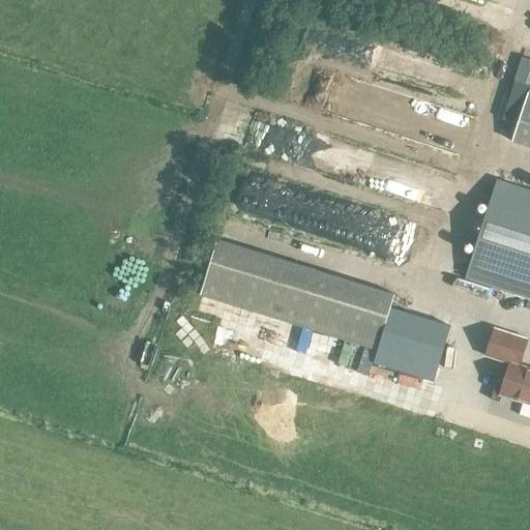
[(529,86),(529,61),(523,59),(516,81),(529,86)]
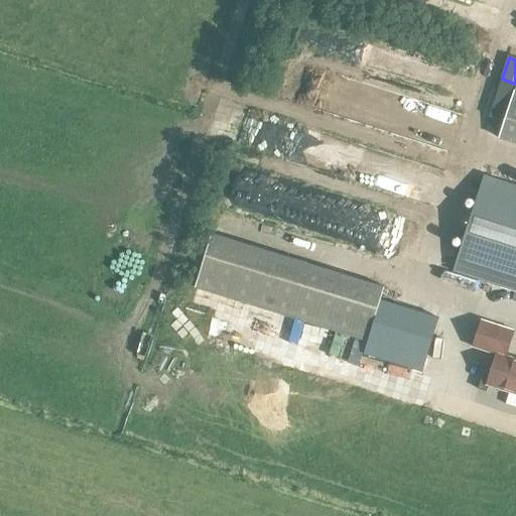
[(505,121),(515,87),(515,84),(502,79),(490,116),(505,121)]
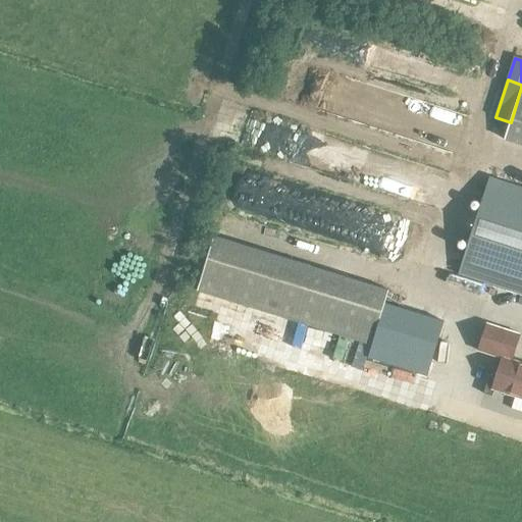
[(521,188),(490,177),(459,274),(521,295),(521,188)]
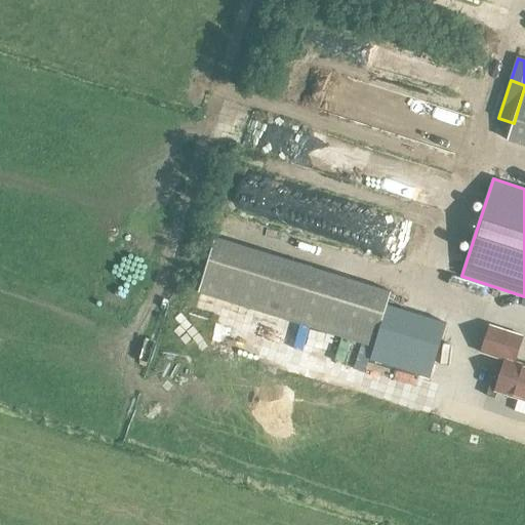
[(304,325),(321,271),(216,239),(200,293),(304,325)]
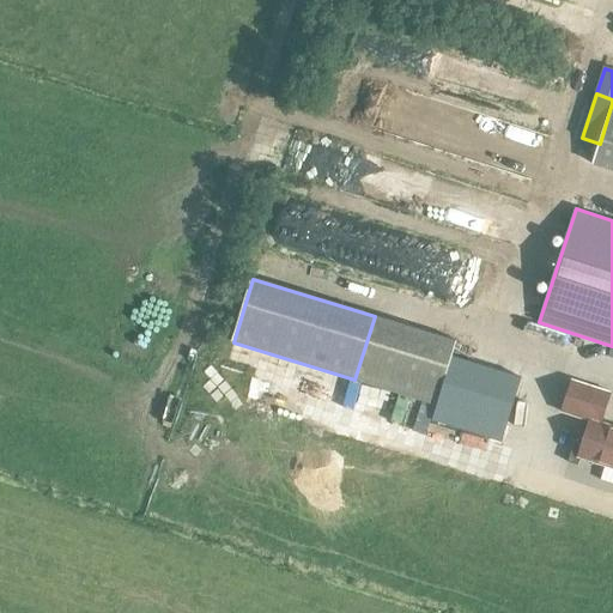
[(437,405),(432,420),(502,442),(521,378),(451,357),(437,405)]
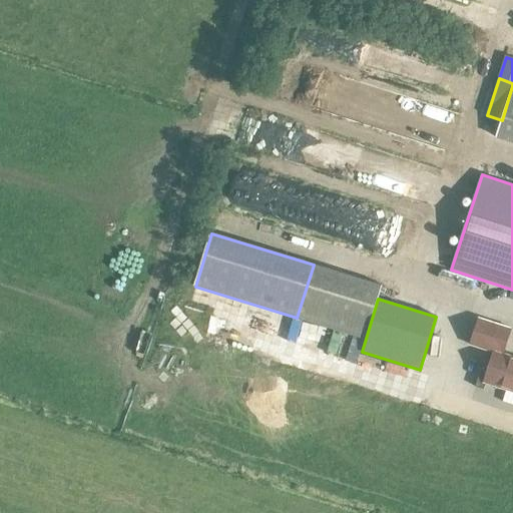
[(488,383),(512,390),(512,357),(502,354),(510,330),(480,319),(471,346),(494,353),(488,373),(481,370),(476,388),(486,391),(488,383)]
